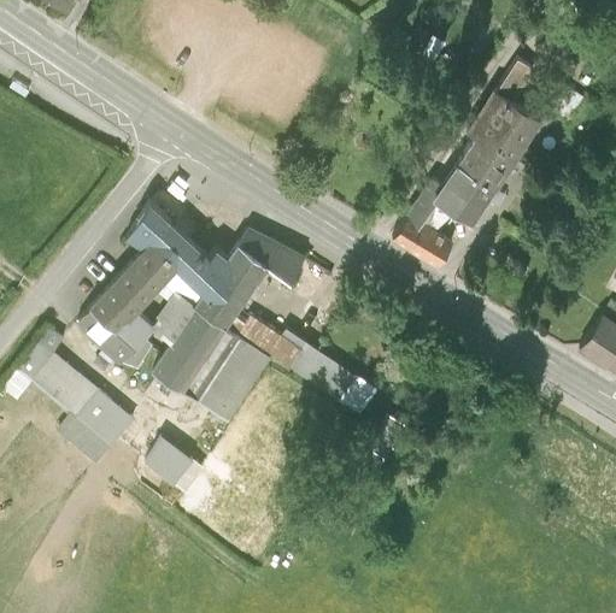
[(518,59),(499,90),(520,102),(539,72),(518,59)]
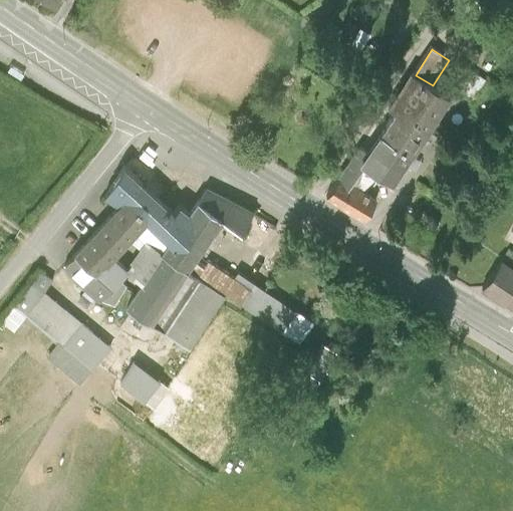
[(452,89),(474,103),(487,82),(464,69),(452,89)]
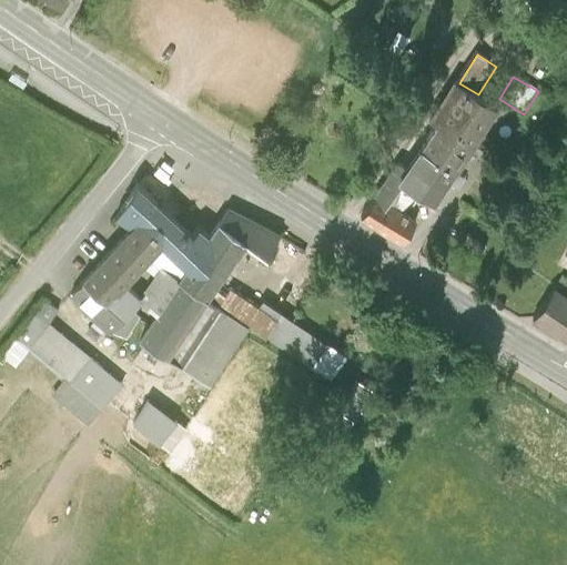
[(428,123),(435,128),(473,152),(500,109),(478,94),(459,83),(456,81),(428,123)]
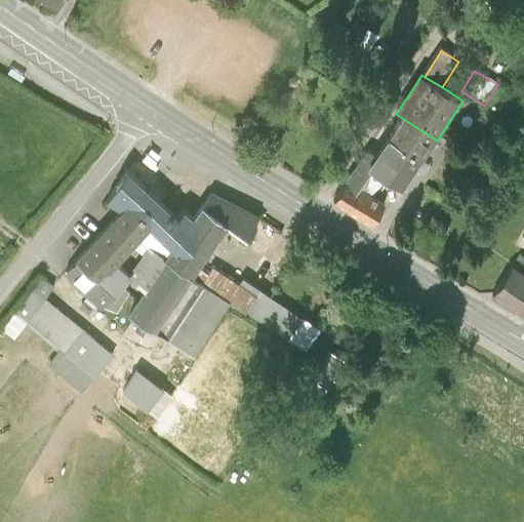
[(402,118),(389,138),(424,161),(437,141),(402,118)]
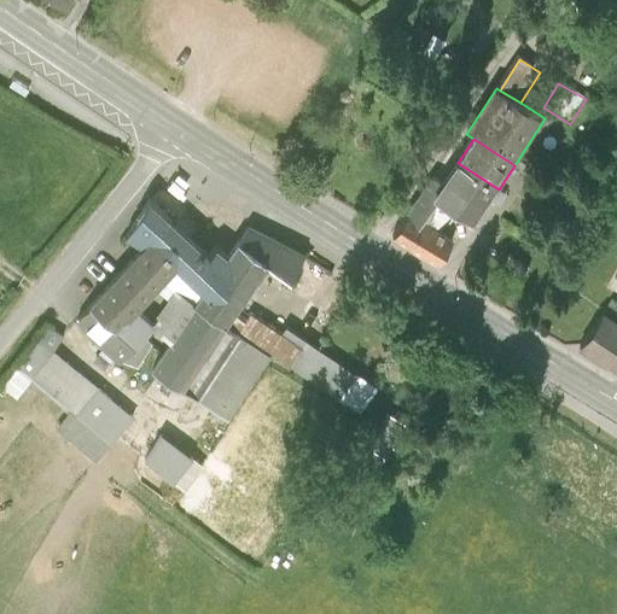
[(441,186),(431,200),(453,215),(473,228),(499,189),(458,163),(441,186)]
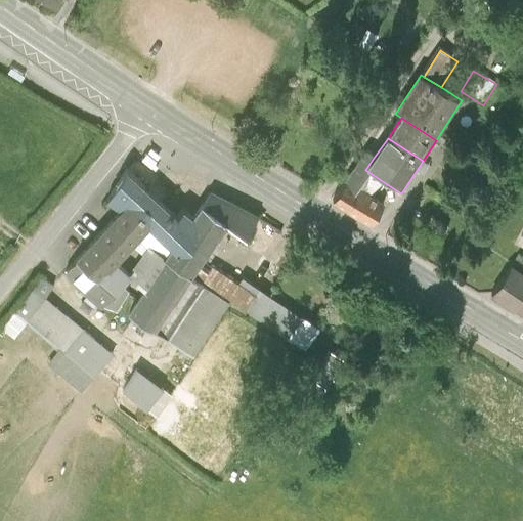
[(374,158),(368,154),(335,205),(372,229),(387,207),(374,198),(384,182),(365,170),(374,158)]
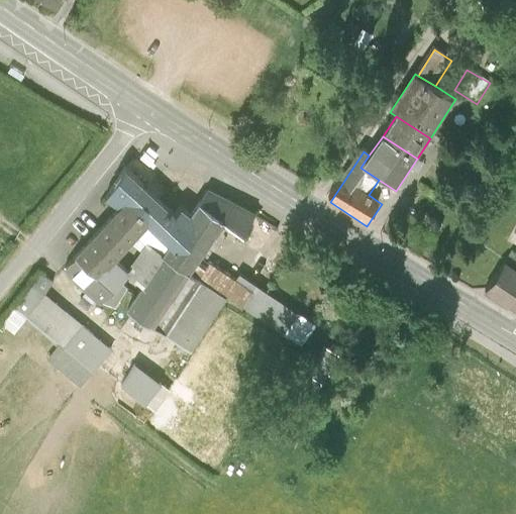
[(175,219),(127,170),(104,203),(116,214),(128,204),(149,225),(171,249),(163,258),(191,277),(198,267),(225,226),(201,208),(199,206),(189,218),(182,212),(175,219)]
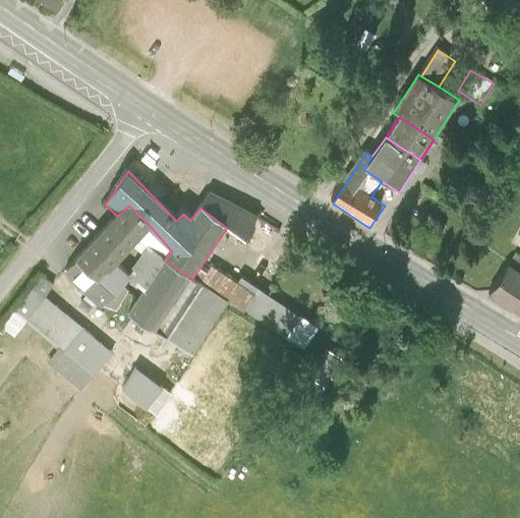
[(211,197),(203,210),(227,228),(245,241),(255,220),(211,197)]
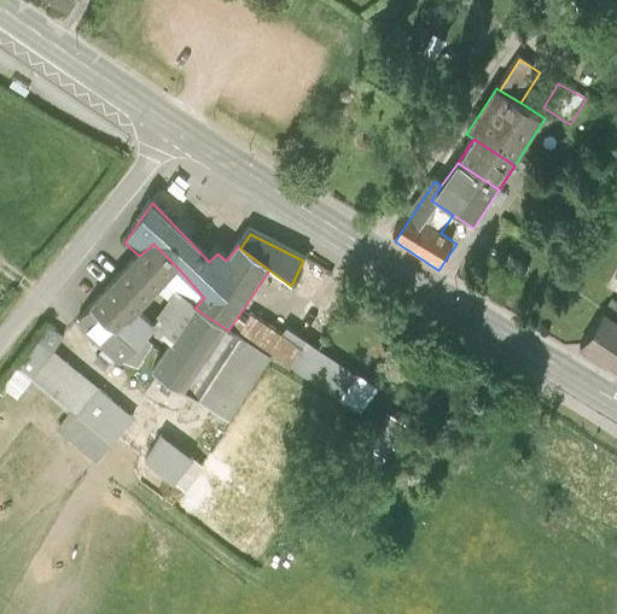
[(139,256),(122,273),(146,299),(179,269),(153,244),(139,256)]
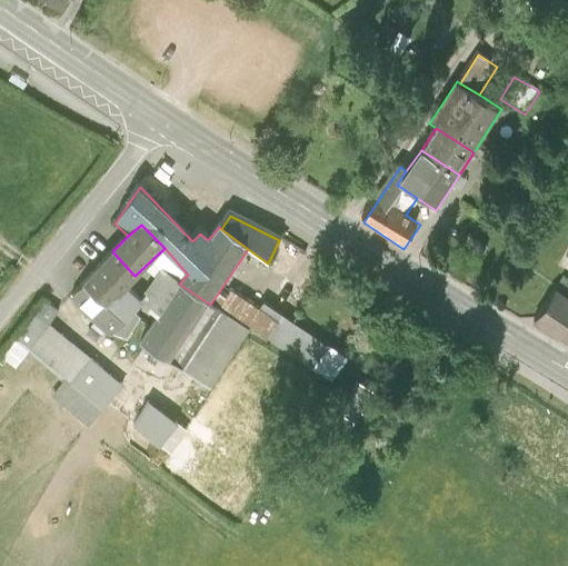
[(497,254),(469,238),(462,249),(491,265),(497,254)]
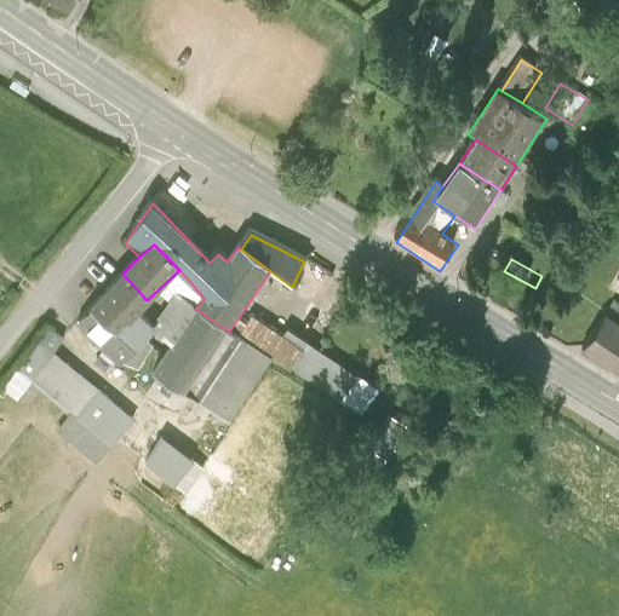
[(122,274),(73,320),(119,369),(156,333),(136,311),(147,300),(122,274)]
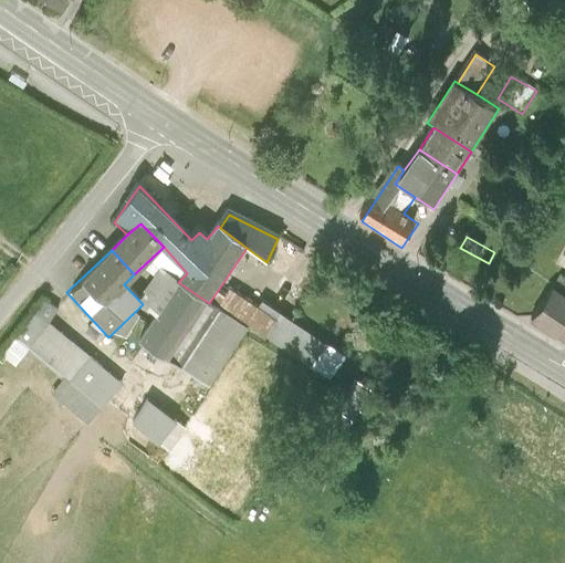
[(178,282),(139,340),(180,367),(219,310),(209,303),(178,282)]
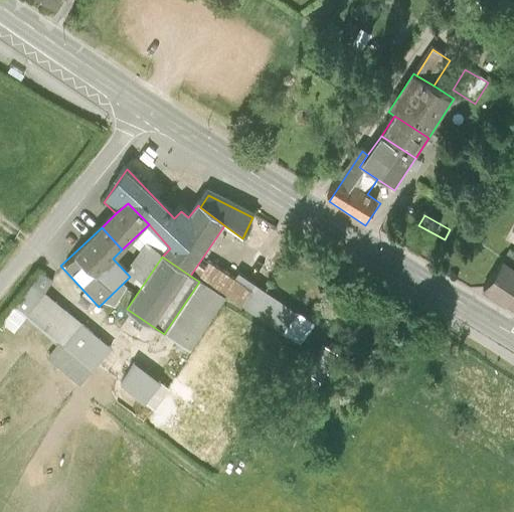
[(205,271),(197,266),(190,276),(199,282),(227,300),(284,336),(302,346),(315,325),(298,314),(298,315),(239,276),(235,281),(209,265),(205,271)]
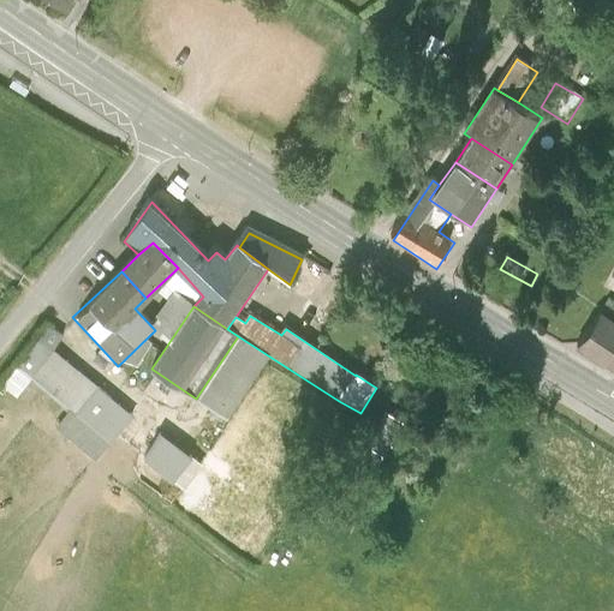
[(613,324),(601,317),(578,353),(613,376),(613,324)]
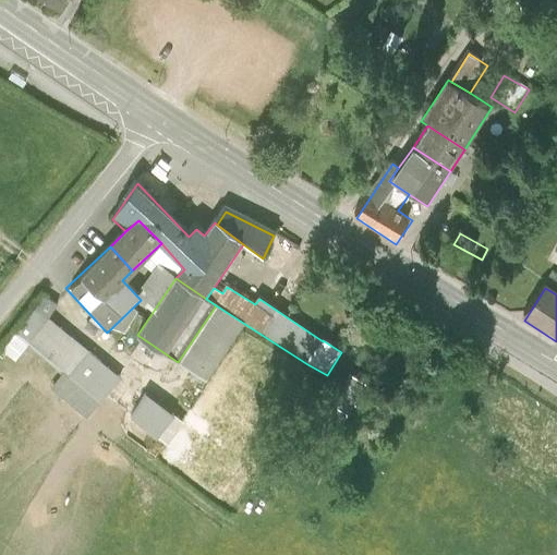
[(57,308),(45,298),(2,351),(15,362),(31,344),(67,372),(55,388),(88,417),(120,377),(47,320),(57,308)]
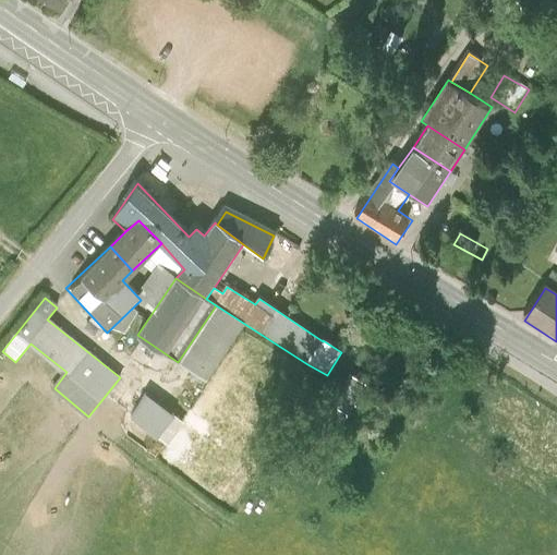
[(216,305),(178,362),(208,382),(246,325),(216,305)]
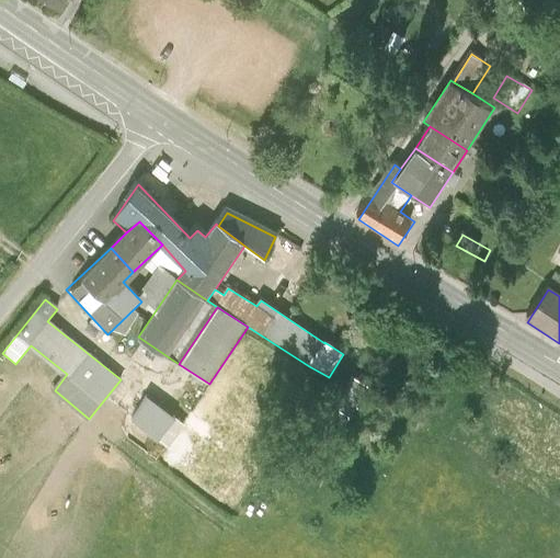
[(169,447),(185,425),(149,398),(133,420),(169,447)]
